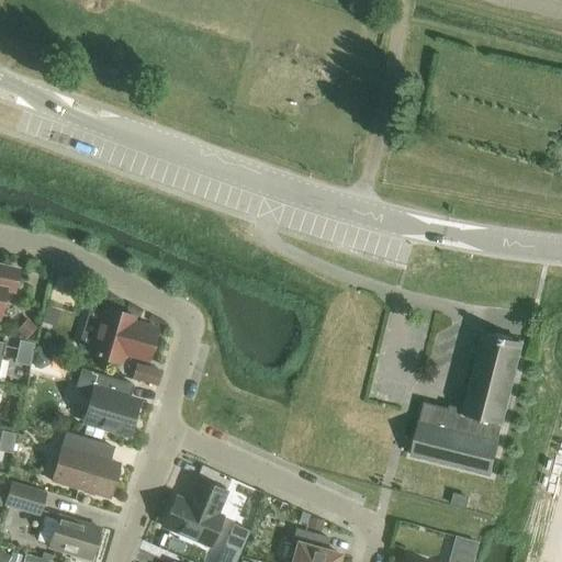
[(0,313),(6,289),(13,291),(18,270),(0,266),(0,313)]
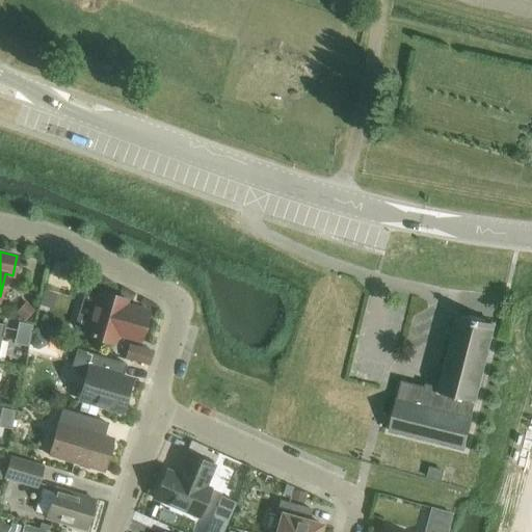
[(85,335),(115,344),(117,335),(140,342),(149,312),(127,306),(128,300),(99,291),(85,335)]
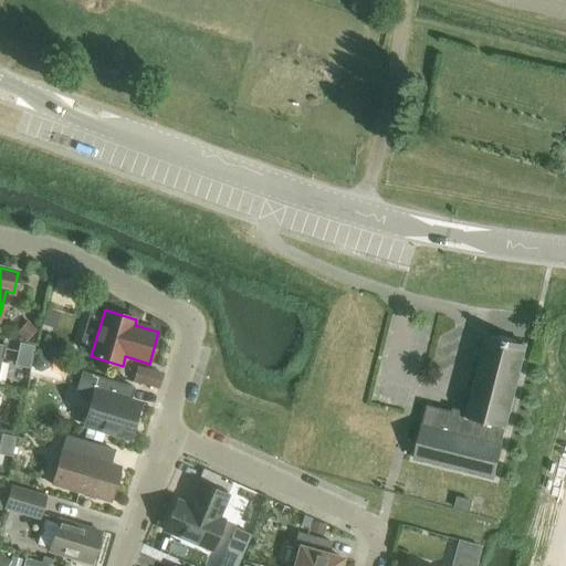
[(27,322),(17,334),(25,343),(37,331),(27,322)]
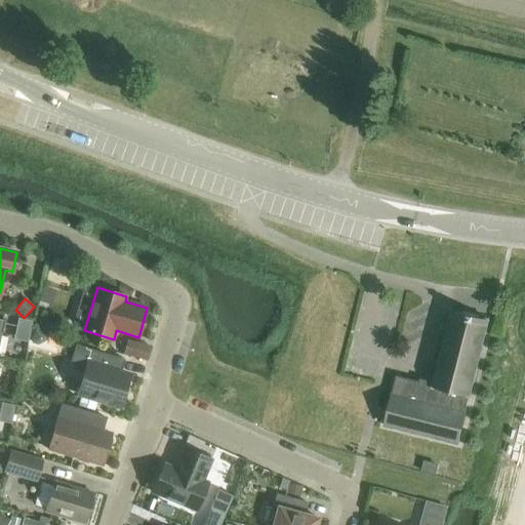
[(467,413),(466,413),(470,397),(471,397),(490,320),(452,311),(433,386),(398,376),(386,428),(458,446),(467,413)]
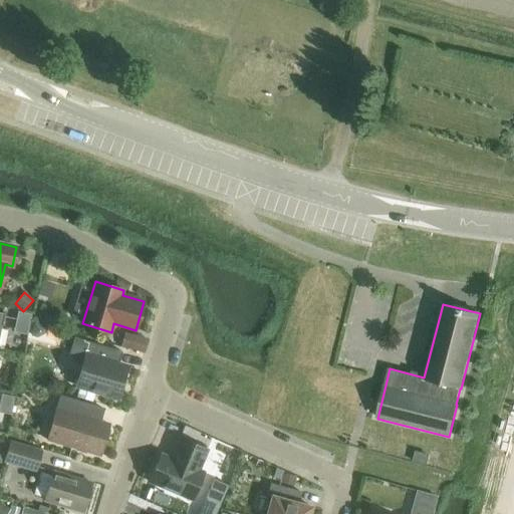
[(44,327),(43,336),(58,339),(59,330),(44,327)]
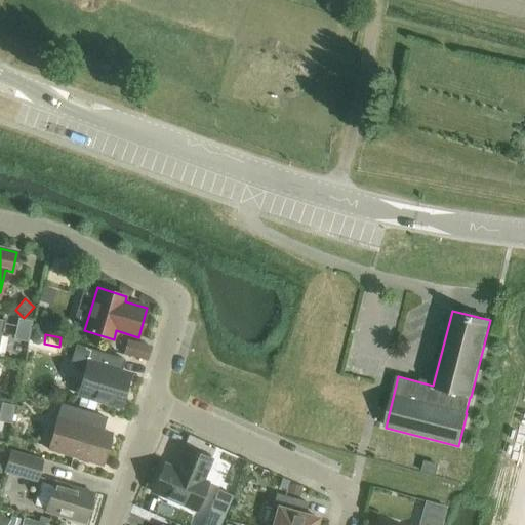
[(127,340),(123,355),(138,359),(143,345),(127,340)]
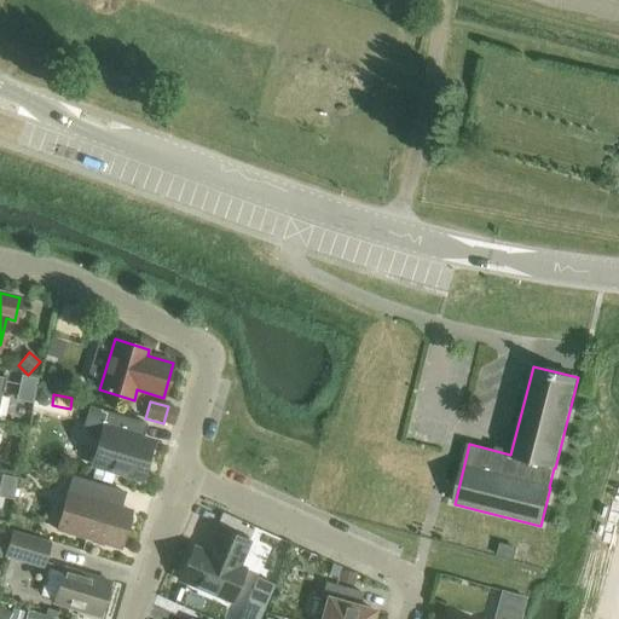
[(91,408),(85,426),(91,435),(100,438),(93,464),(142,479),(152,444),(143,440),(148,424),(91,408)]
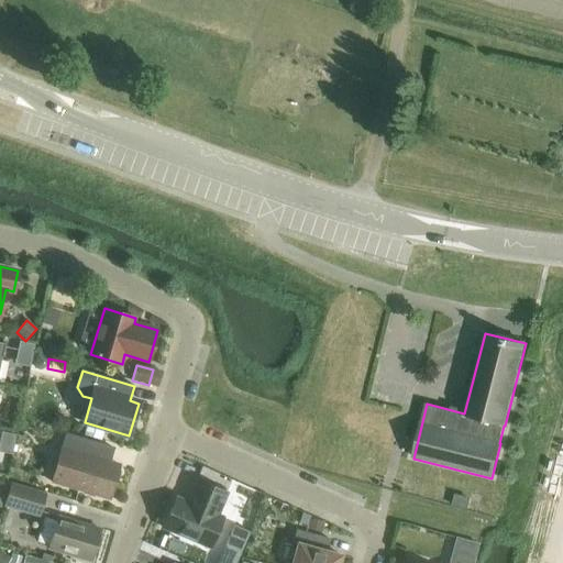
[(2,432),(0,440),(0,442),(13,444),(15,435),(2,432)]
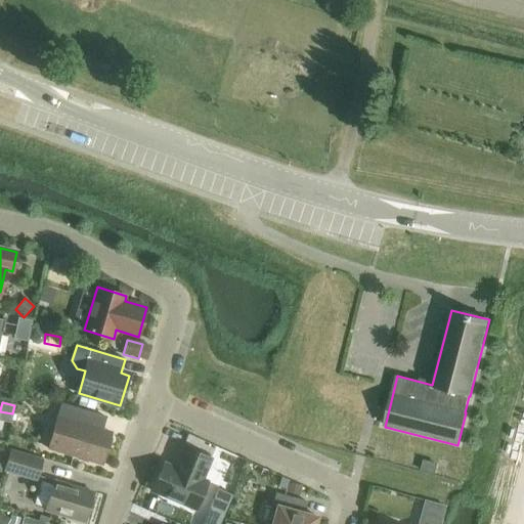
[(61,404),(49,448),(102,464),(106,449),(111,447),(113,439),(111,436),(112,433),(101,430),(105,418),(61,404)]
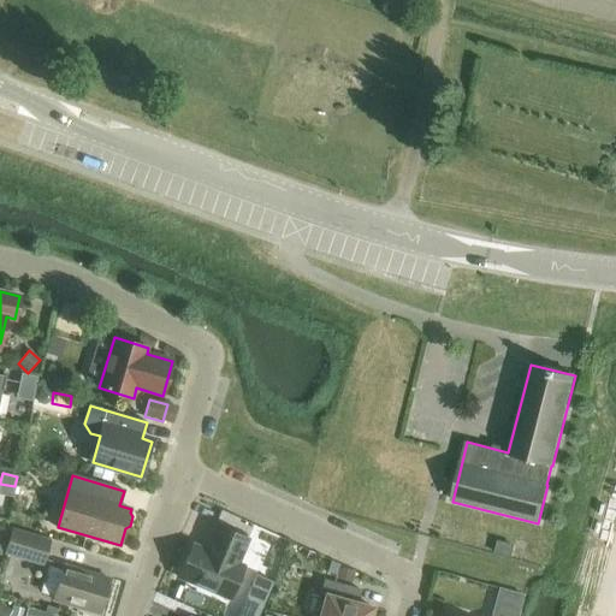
[(194,544),(179,578),(231,599),(244,566),(240,563),(249,539),(215,525),(206,549),(194,544)]
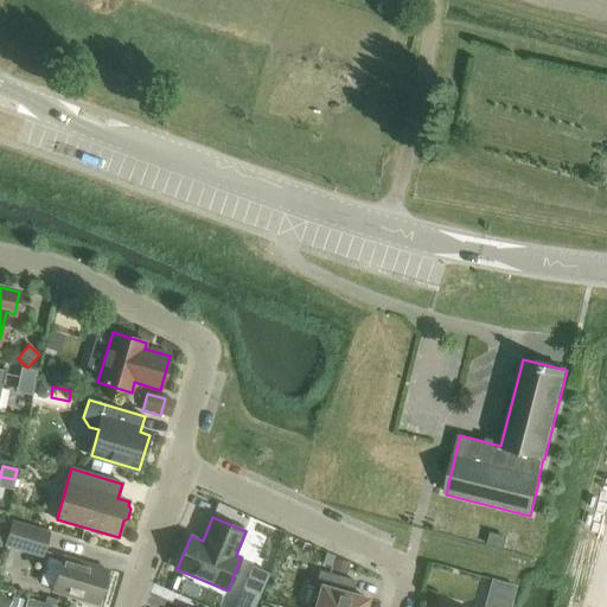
[(50,532),(11,522),(4,548),(43,558),(50,532)]
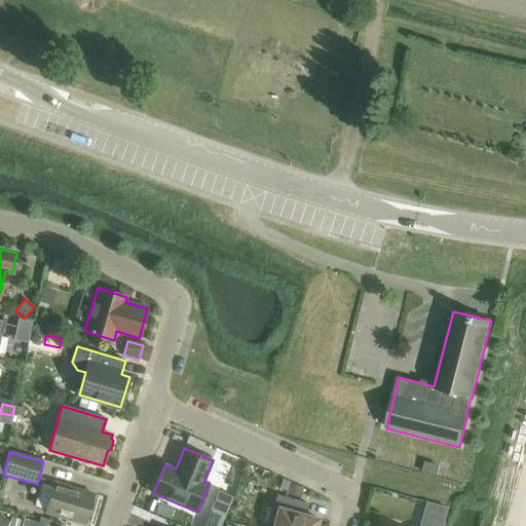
[(425,461),(422,473),(437,476),(440,464),(425,461)]
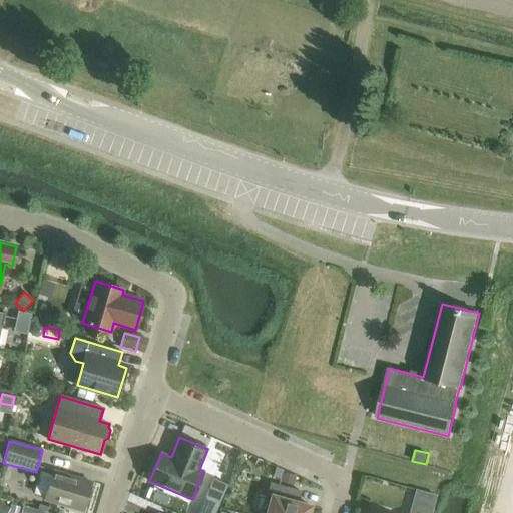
[(83,511),(91,482),(53,471),(45,500),(83,511)]
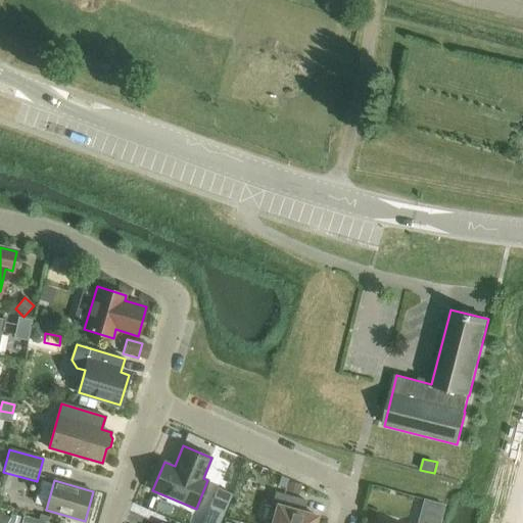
[(287,489),(286,491),(298,495),(300,485),(289,482),(287,489)]
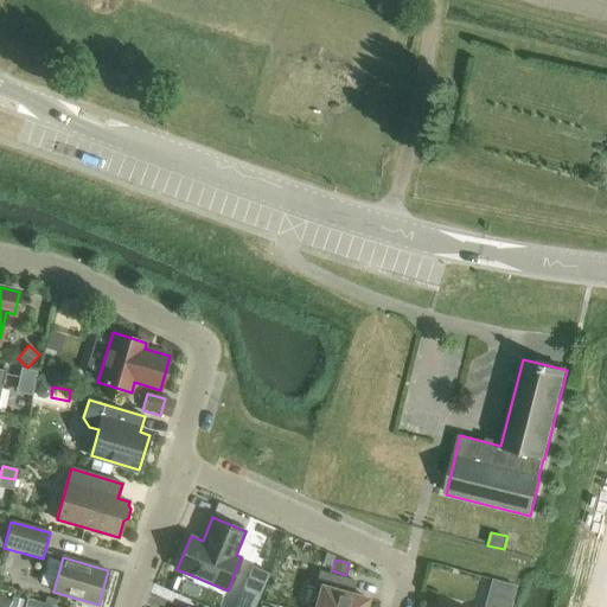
[(321,587),(315,606),(364,606),(368,599),(350,594),(353,580),(320,572),(315,586),(321,587)]
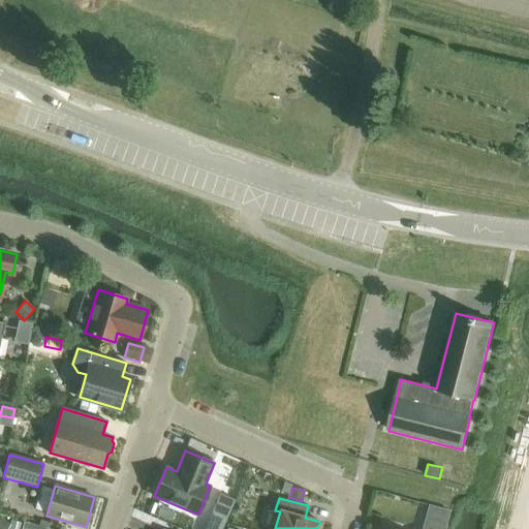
[(211,516),(204,528),(222,528),(225,522),(211,516)]
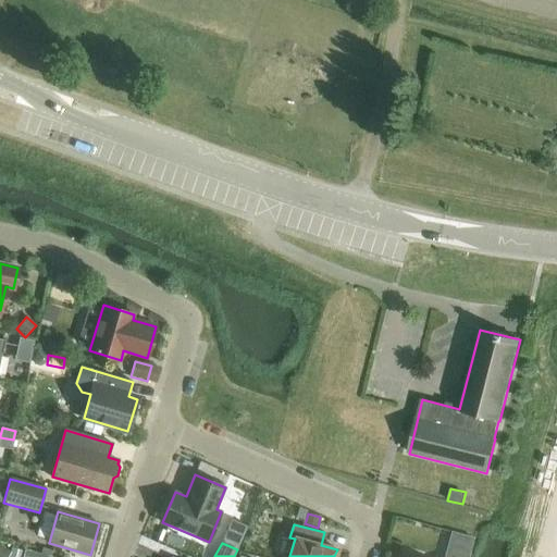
[(0,545),(0,556),(8,556),(11,553),(0,545)]
